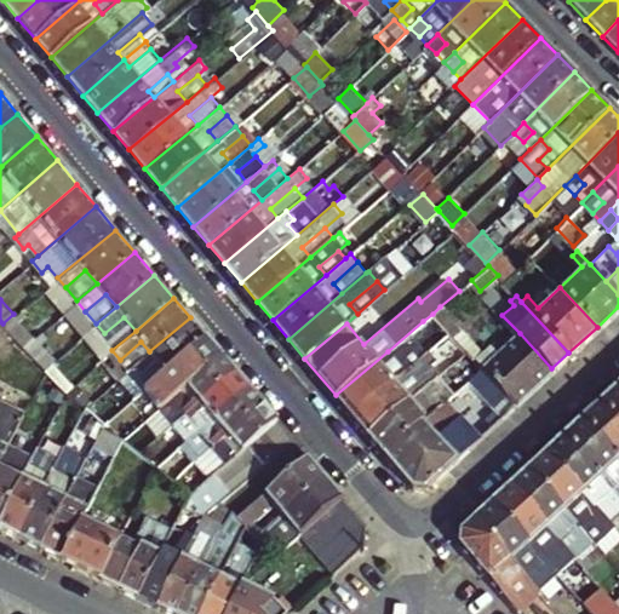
[(459,330),(440,307),(433,314),(448,331),(464,349),(473,357),(483,349),(463,327),(459,330)]
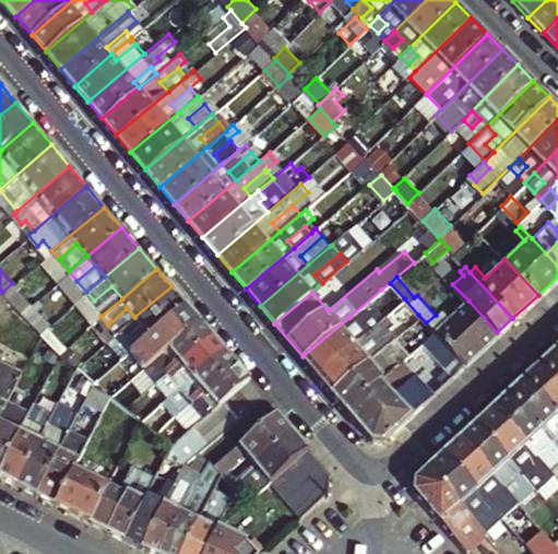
[(390,283),(381,290),(396,305),(404,298),(390,283)]
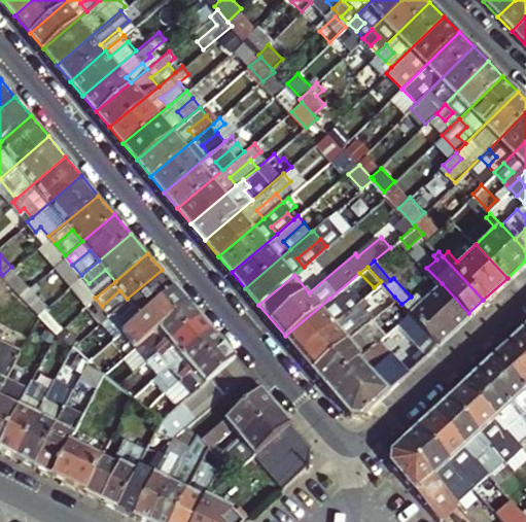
[(54,283),(62,291),(76,280),(69,270),(54,283)]
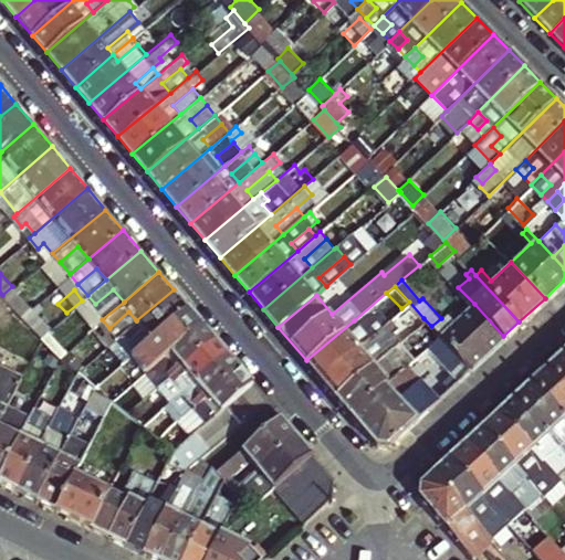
[(113,289),(95,304),(76,319),(87,333),(102,319),(124,302),(113,289)]
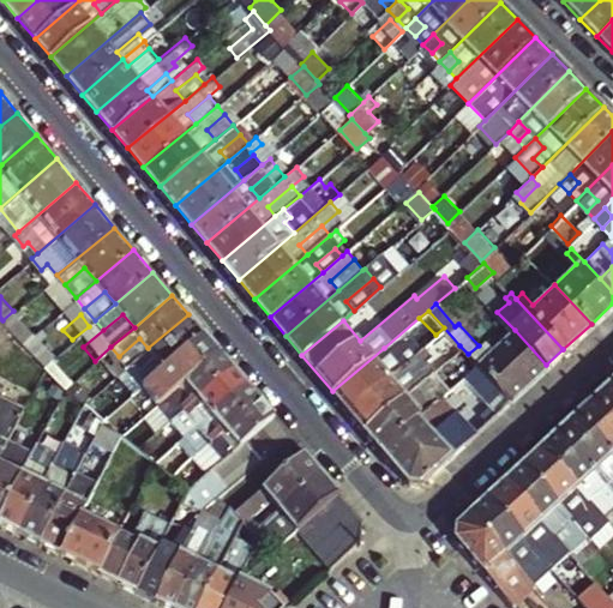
[(188,314),(148,348),(126,366),(133,373),(154,356),(163,367),(204,333),(188,314)]
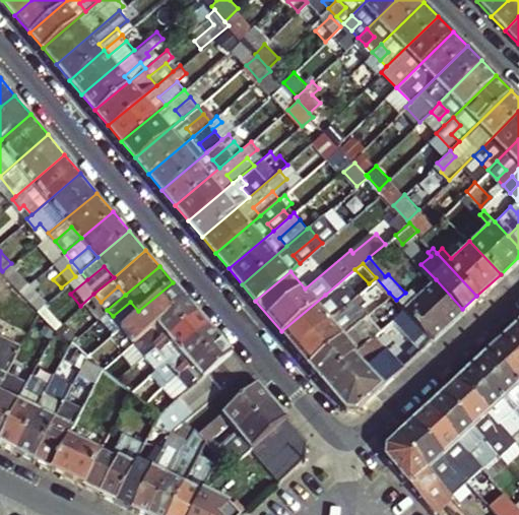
[(380,300),(389,293),(376,277),(369,283),(367,285),(380,300)]
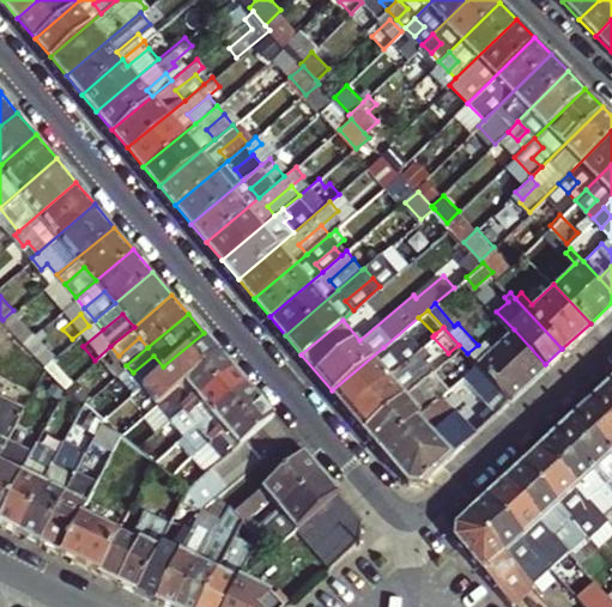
[(465,371),(464,372),(496,411),(508,399),(545,364),(514,329),(476,363),(465,371)]
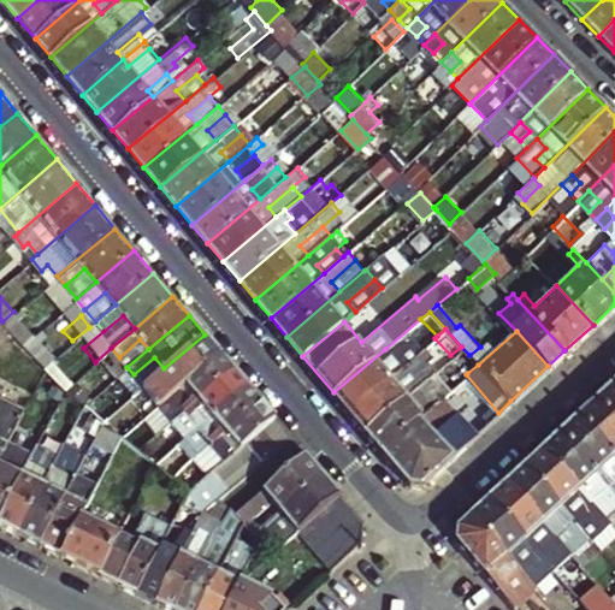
[(205,335),(164,368),(143,385),(149,394),(171,375),(179,384),(219,351),(205,335)]
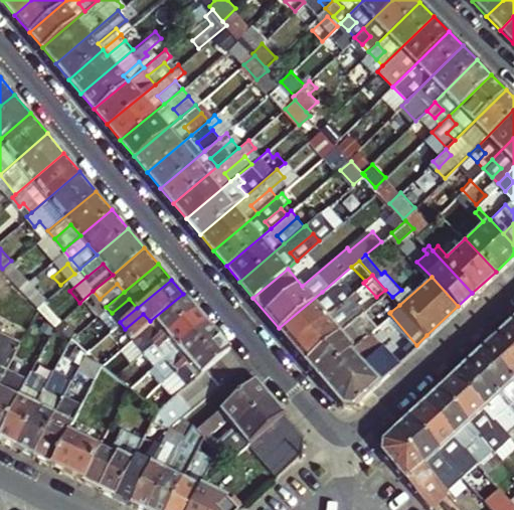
[(328,299),(322,292),(279,328),(292,344),(353,291),(351,288),(344,294),(340,289),(328,299)]
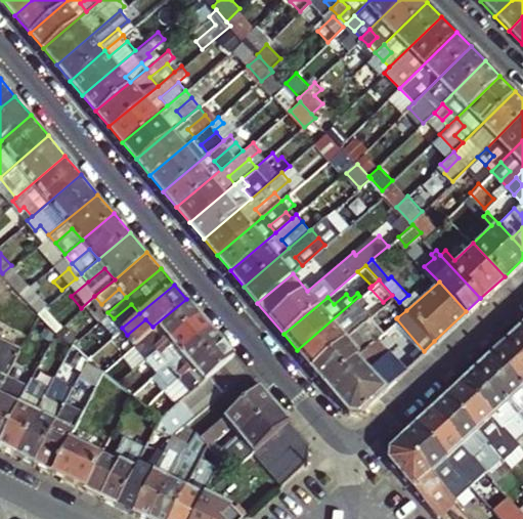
[(392,295),(383,302),(397,317),(406,310),(399,302),(392,295)]
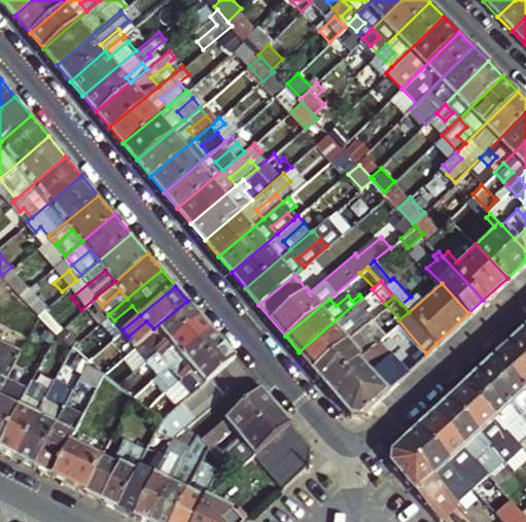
[(311,368),(371,317),(363,309),(369,305),(361,298),(299,352),(311,368)]
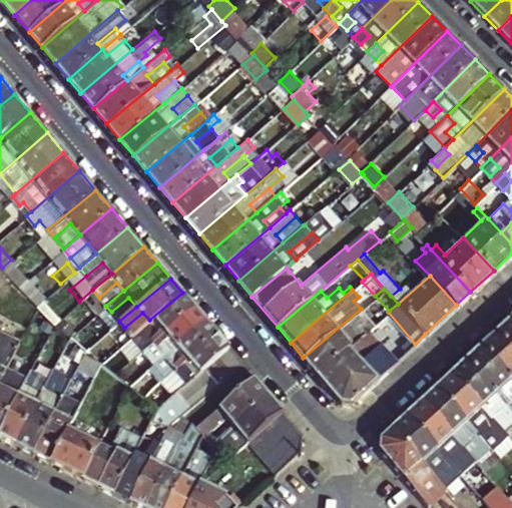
[(182,293),(149,320),(141,327),(147,335),(136,344),(142,351),(194,308),(182,293)]
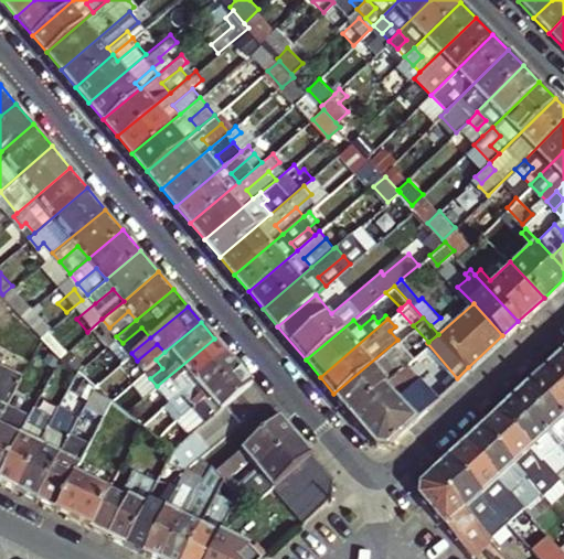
[(174,382),(181,389),(226,352),(214,339),(157,386),(162,393),(174,382)]
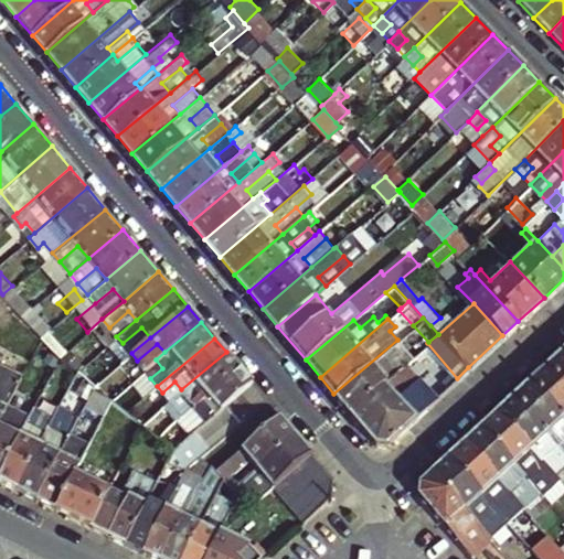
[(349,410),(396,369),(389,361),(404,347),(397,340),(333,394),(349,410)]
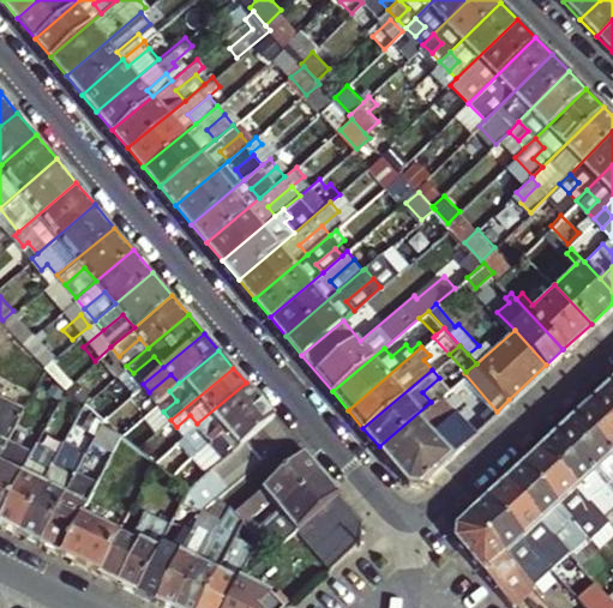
[(431,402),(442,392),(448,387),(439,378),(422,392),(431,402)]
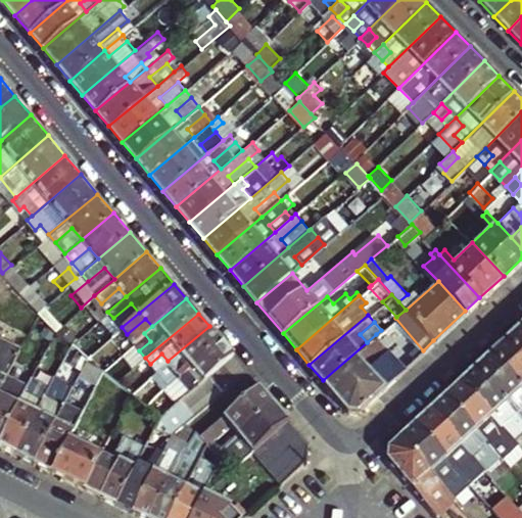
[(507,337),(521,355),(521,325),(521,324),(507,337)]
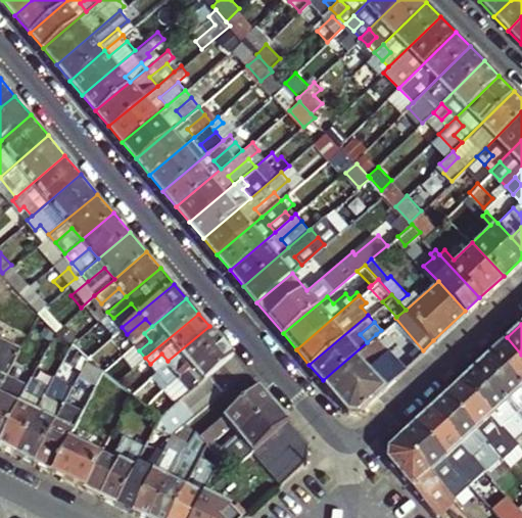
[(168,384),(220,339),(209,326),(168,361),(174,368),(162,378),(168,384)]
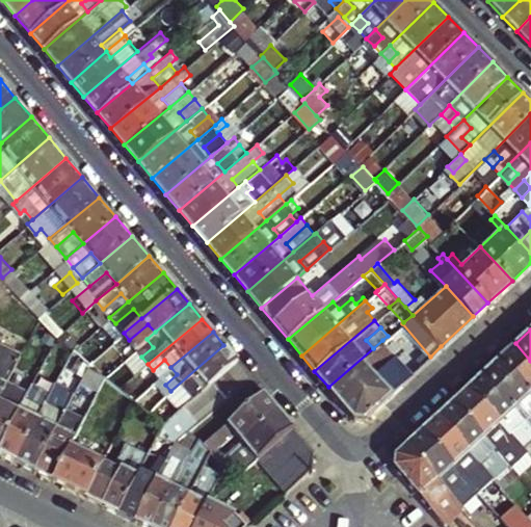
[(147,339),(134,348),(138,353),(141,357),(153,347),(147,339)]
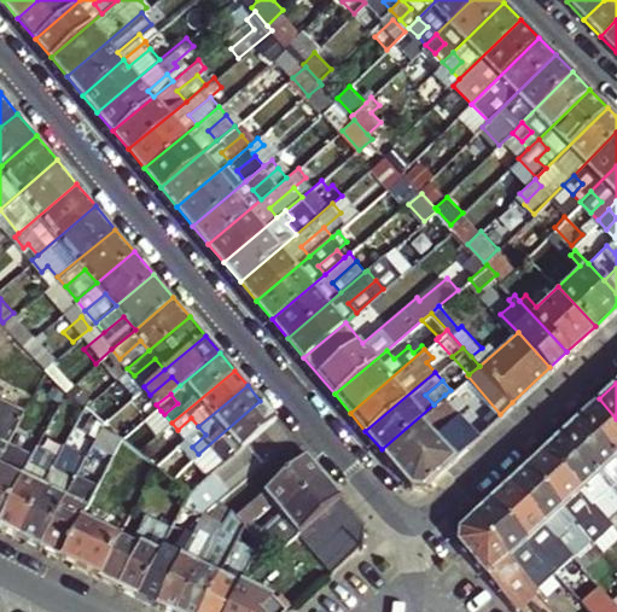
[(434,404),(382,449),(409,483),(423,485),(478,433),(444,395),(434,404)]
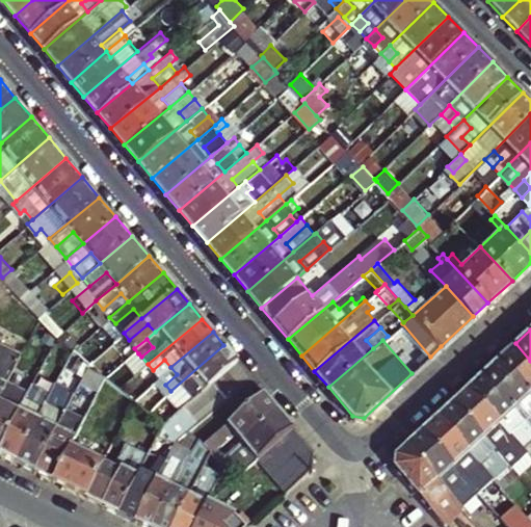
[(0,388),(4,380),(20,350),(0,341),(0,388)]
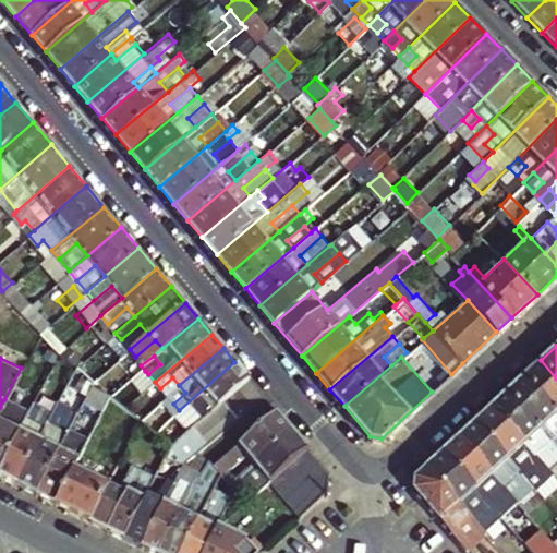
[(52,358),(37,388),(50,395),(65,364),(52,358)]
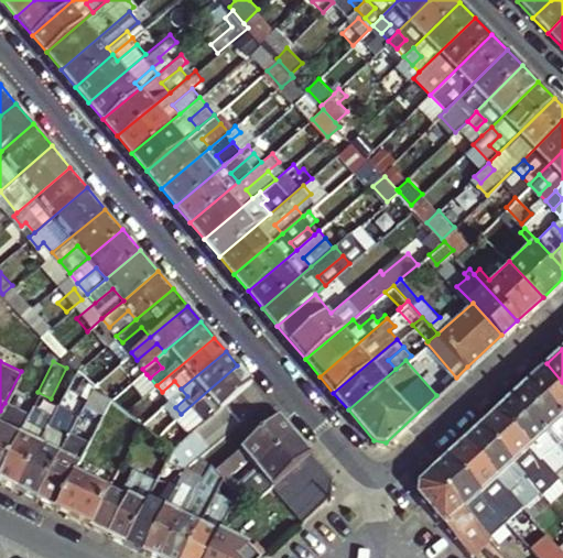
[(562,382),(547,363),(530,379),(562,415),(562,382)]
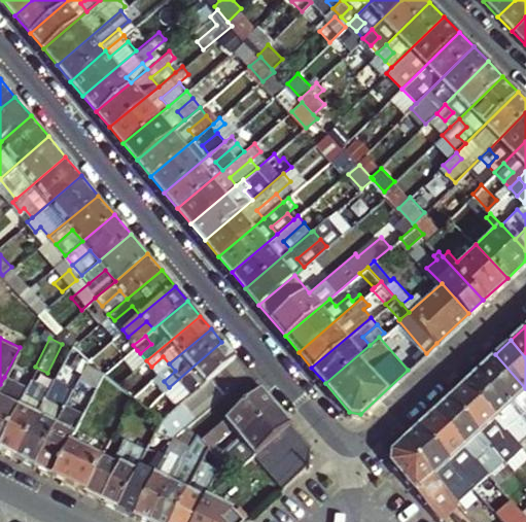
[(234,356),(221,342),(169,387),(163,391),(168,397),(173,393),(182,386),(188,393),(209,377),(234,356)]
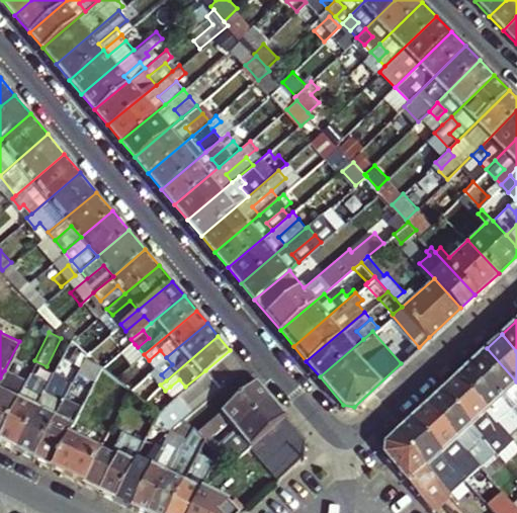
[(68,337),(61,351),(80,361),(85,351),(70,339),(68,337)]
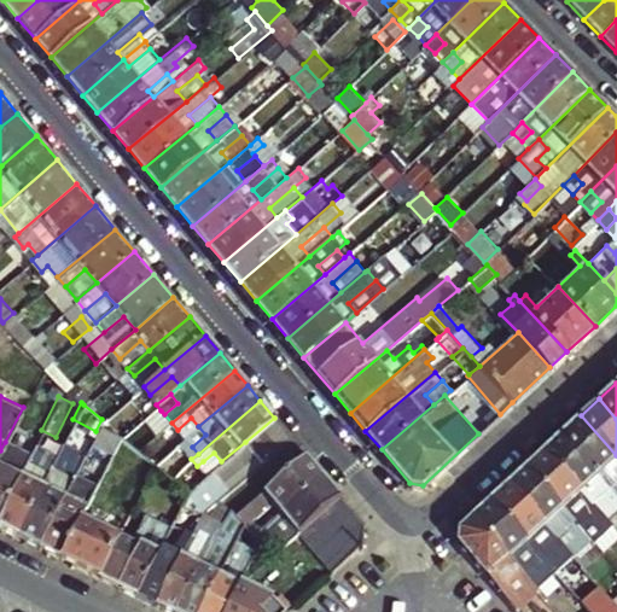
[(133,433),(161,411),(156,404),(128,427),(133,433)]
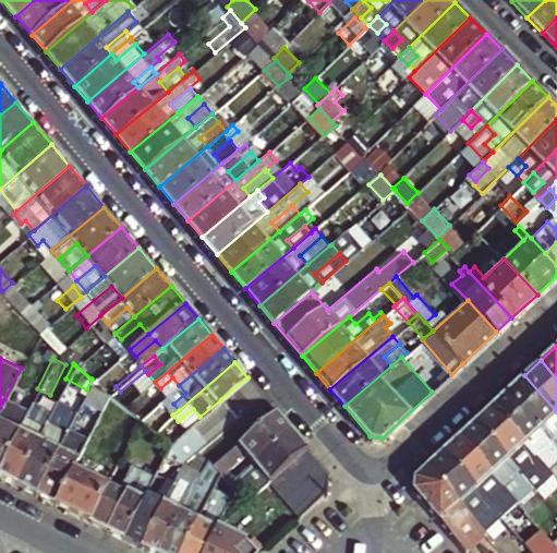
[(556,411),(524,375),(508,391),(556,445),(556,411)]
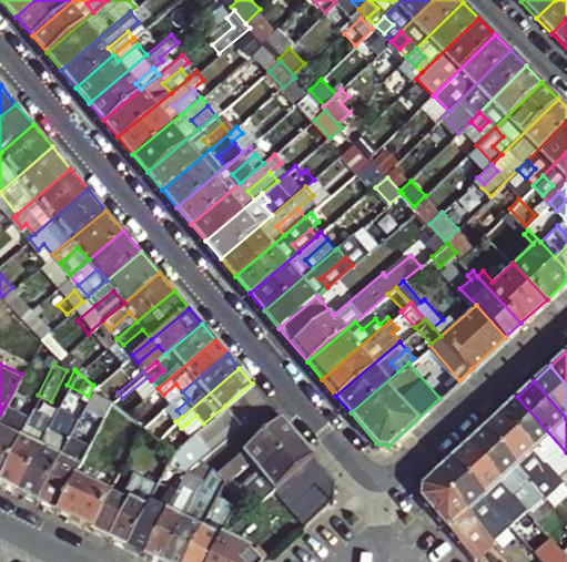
[(175,384),(163,395),(170,402),(182,391),(175,384)]
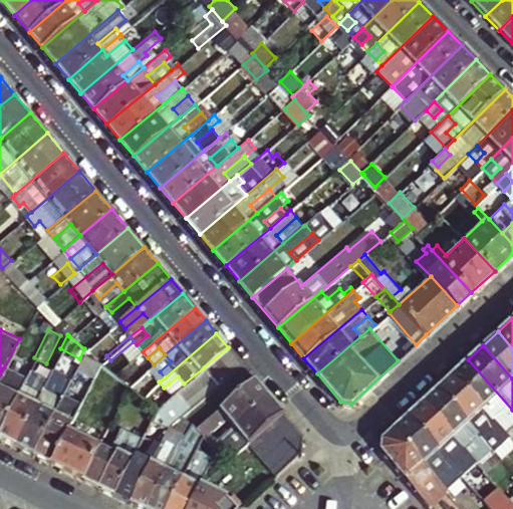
[(216,384),(241,362),(228,347),(204,367),(184,384),(175,392),(157,407),(151,419),(167,424),(216,384)]
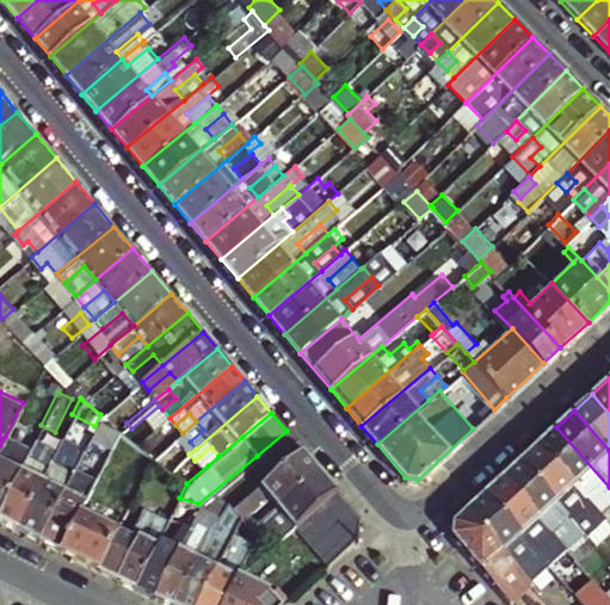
[(94,426),(90,436),(111,445),(119,428),(102,414),(100,414),(94,426)]
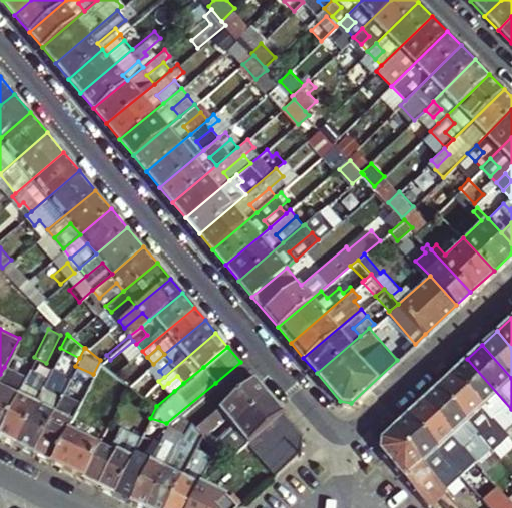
[(164,354),(153,364),(159,371),(170,361),(164,354)]
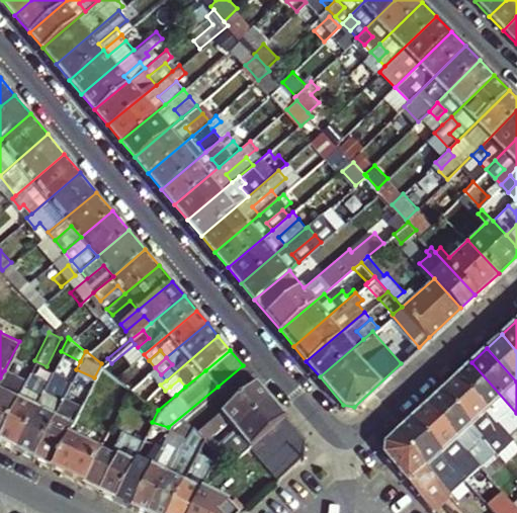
[(516,413),(471,362),(456,376),(510,436),(516,429),(516,413)]
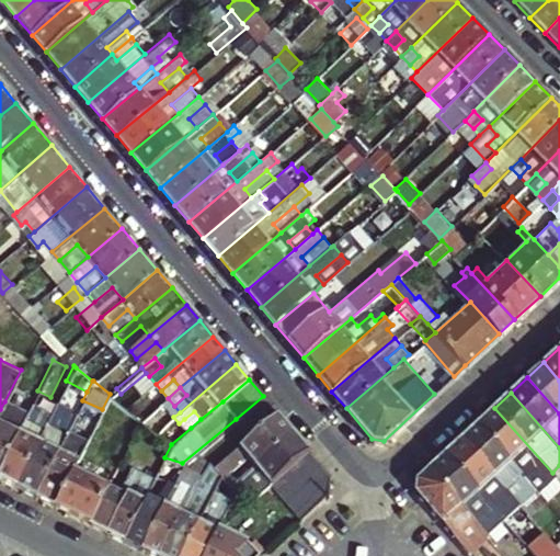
[(250,435),(277,412),(263,396),(236,419),(250,435)]
